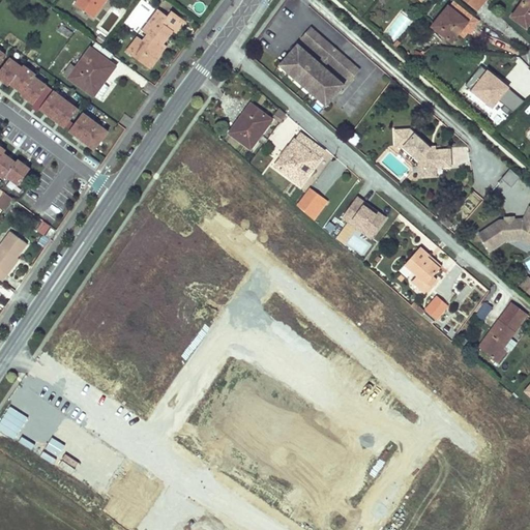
[(77,0),(76,3),(93,16),(105,0),(77,0)]
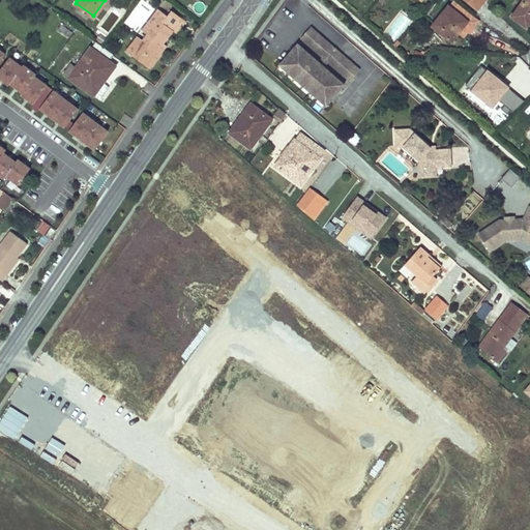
[(484,0),(466,0),(477,9),(484,0)]
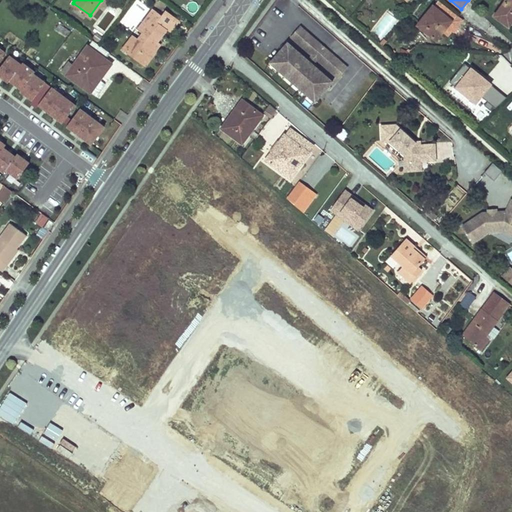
[(511,21),(511,0),(505,0),(495,16),(509,25),(511,21)]
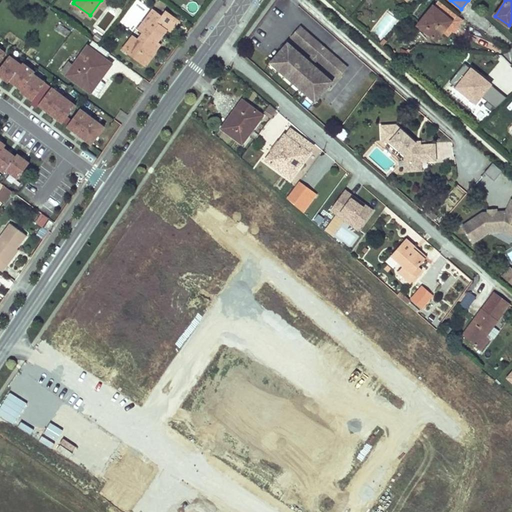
[(452,20),(434,5),(418,25),(436,40),(452,20)]
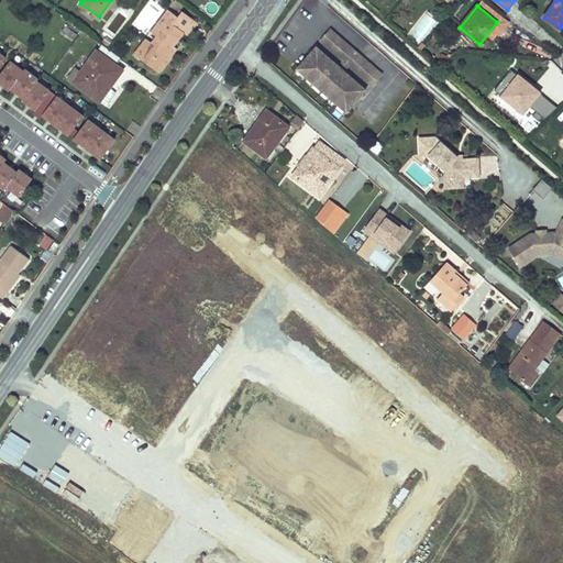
[(151,44),(139,59),(157,73),(169,55),(163,51),(167,43),(170,45),(180,32),(185,34),(190,26),(175,15),(167,9),(151,32),(156,35),(159,37),(156,42),(153,40),(151,44)]
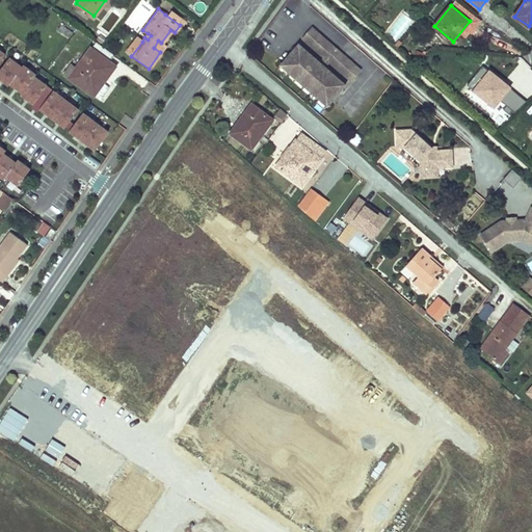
[(169,9),(165,15),(180,25),(184,20),(169,9)]
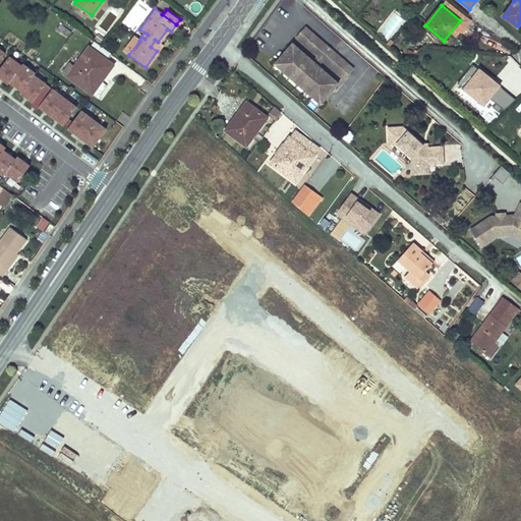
[(67,36),(70,32),(59,22),(55,27),(67,36)]
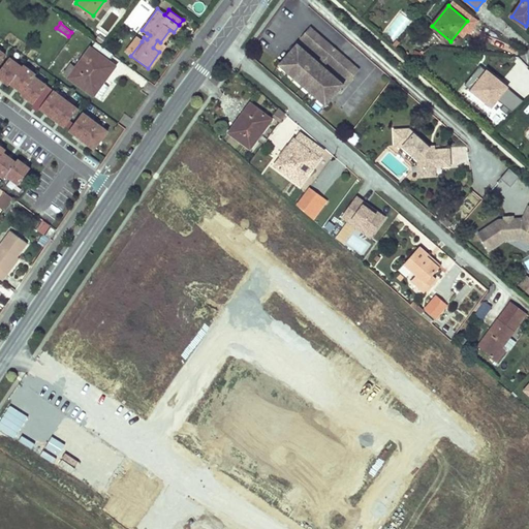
[(332,47),(310,27),(301,38),(302,39),(322,57),(332,47)]
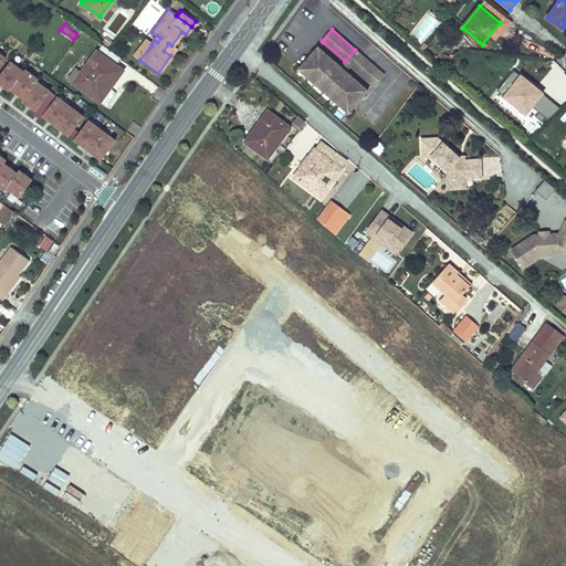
[(109,46),(113,41),(106,37),(103,41),(109,46)]
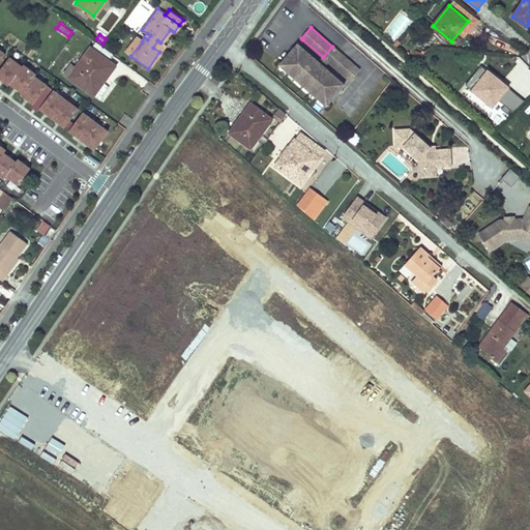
[(125,52),(130,56),(142,41),(136,37),(125,52)]
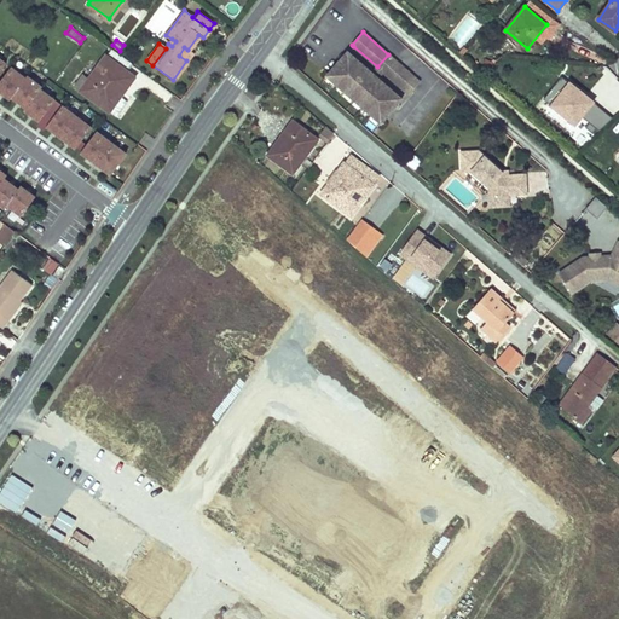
[(179,56),(186,61),(192,53),(187,50),(184,47),(179,56)]
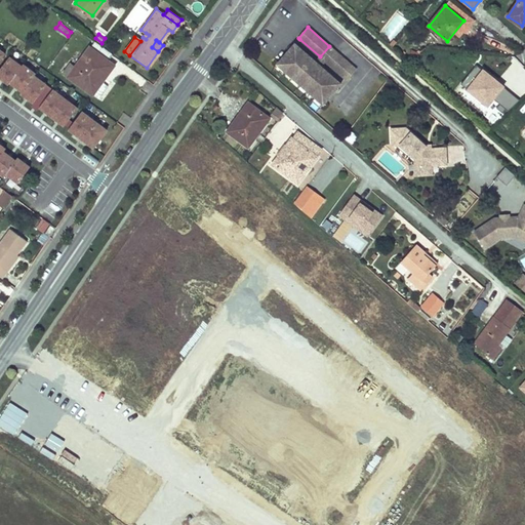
[(75,67),(68,76),(92,94),(98,98),(111,83),(105,78),(114,66),(107,61),(112,53),(93,41),(75,67)]
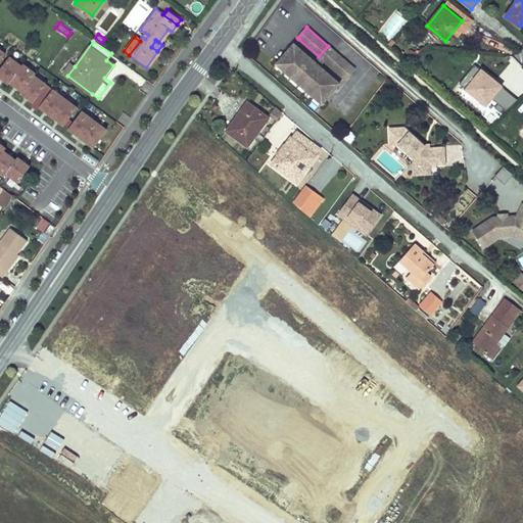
[(0,64),(10,51),(0,44),(0,64)]
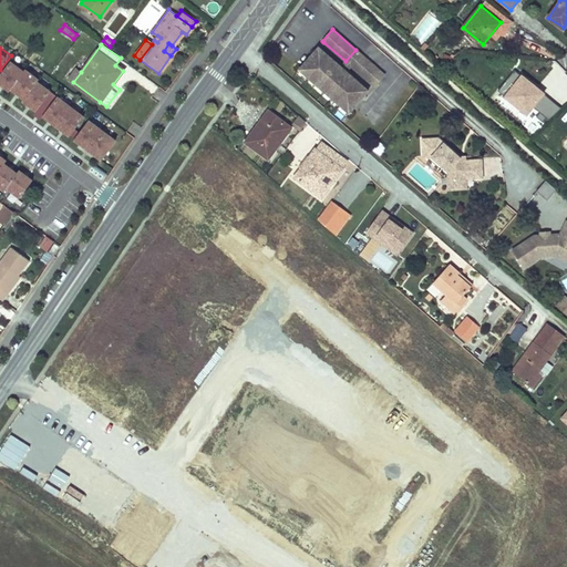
[(318,48),(300,69),(350,112),(368,91),(346,72),(341,68),(318,48)]
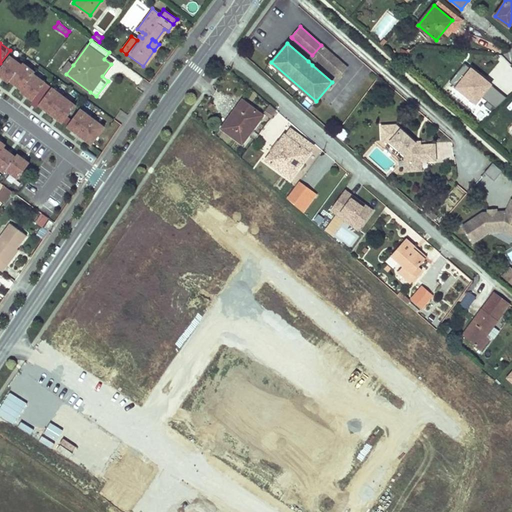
[(326,49),(321,45),(312,55),(308,61),(312,65),(317,59),(326,49)]
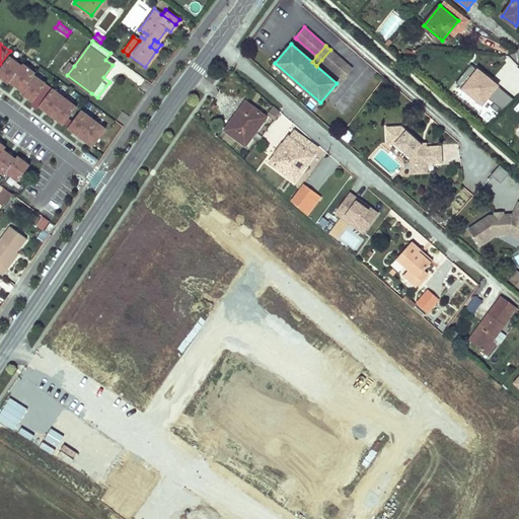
[(352,69),(330,50),(321,60),(342,78),(343,79),(352,69)]
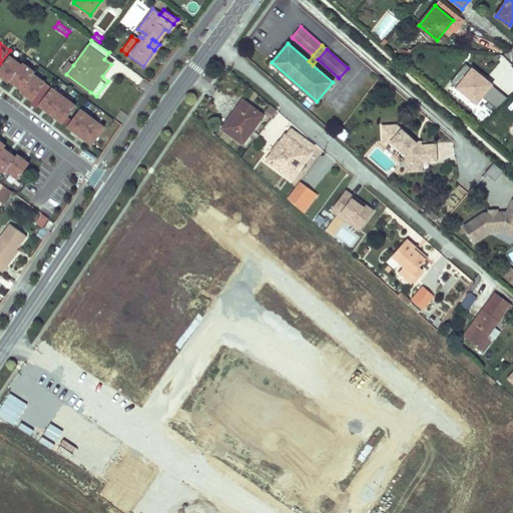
[(26,64),(14,56),(2,74),(13,81),(26,64)]
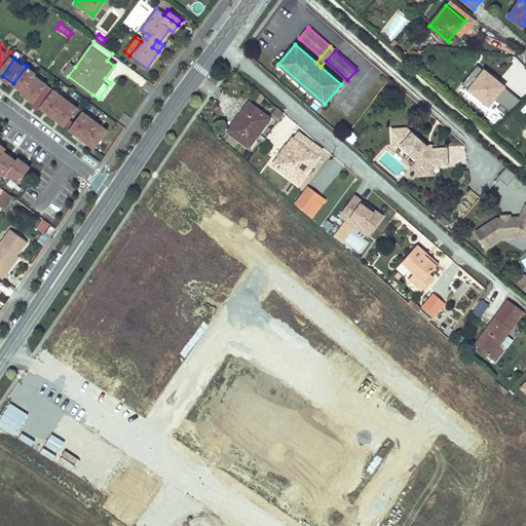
[(63,73),(68,76),(75,67),(70,64),(63,73)]
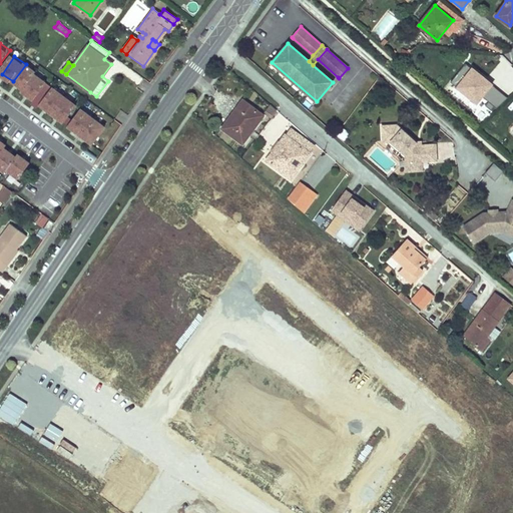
[(492,84),(465,63),(450,82),(477,103),(492,84)]
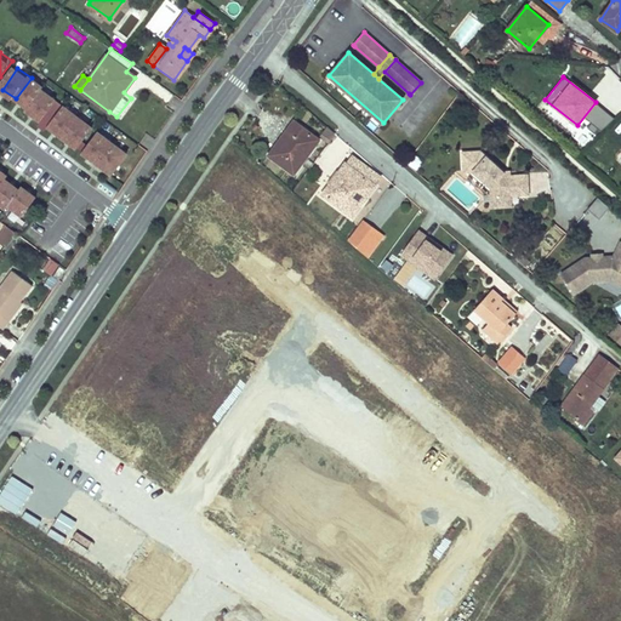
[(49,87),(34,79),(20,100),(33,109),(49,87)]
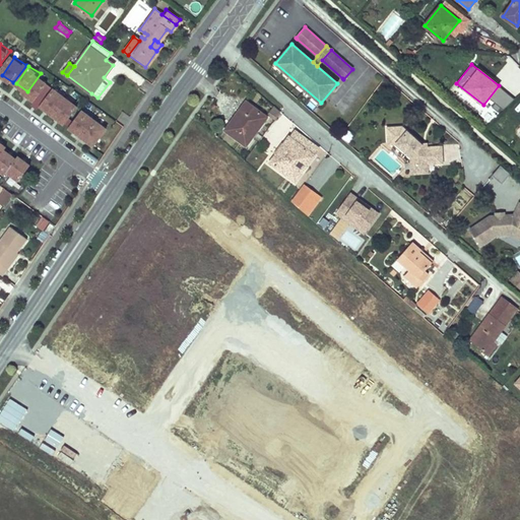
[(54,83),(42,75),(28,93),(41,101),(54,83)]
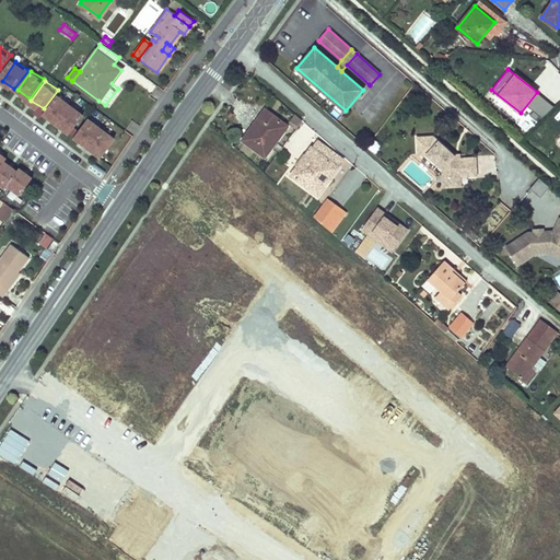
[(526,111),(540,121),(553,105),(540,94),(526,111)]
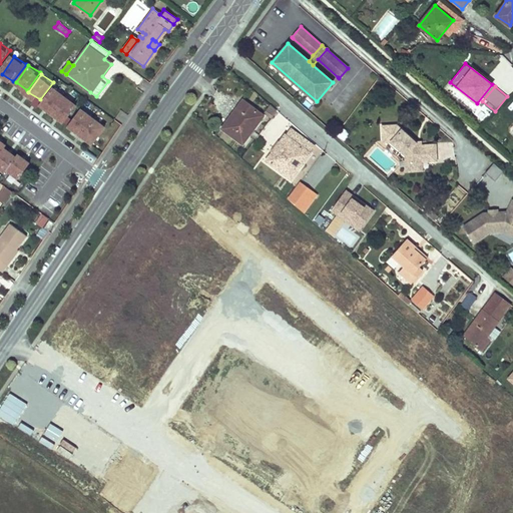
[(81,104),(59,88),(45,106),(68,121),(81,104)]
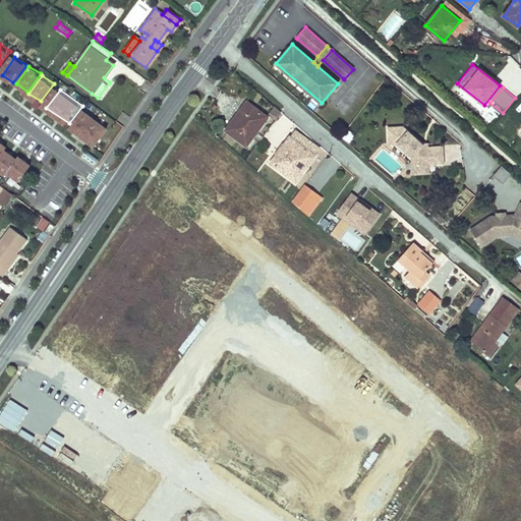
[(243,114),(229,133),(246,146),(267,117),(247,103),(240,112),(243,114)]
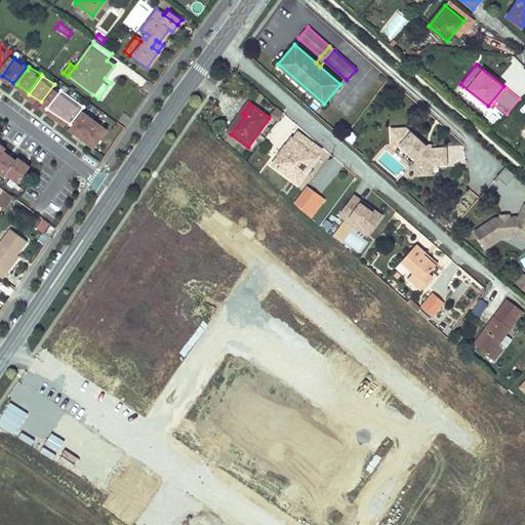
[(282,113),(276,107),(270,114),(277,120),(278,118),(282,113)]
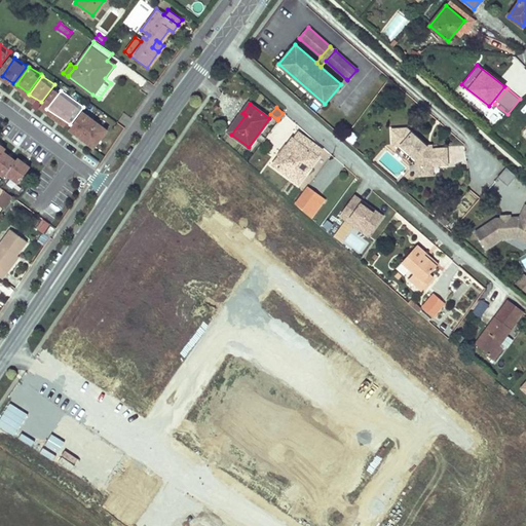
[(113,127),(90,112),(76,129),(100,146),(113,127)]
